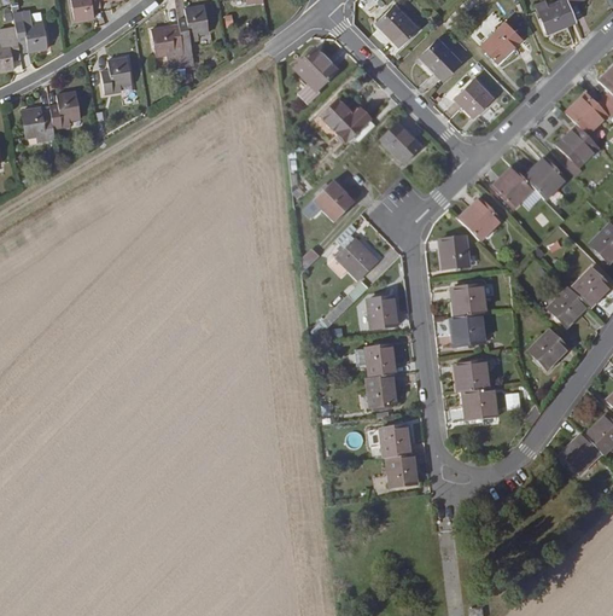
[(101,3),(101,0),(73,0),(77,21),(95,18),(94,10),(93,4),(101,3)]
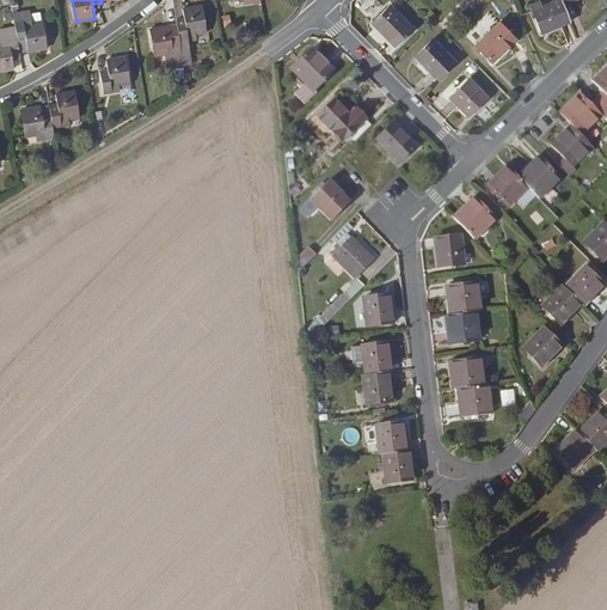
[(541,34),(569,22),(563,5),(560,0),(558,0),(532,11),(541,34)]
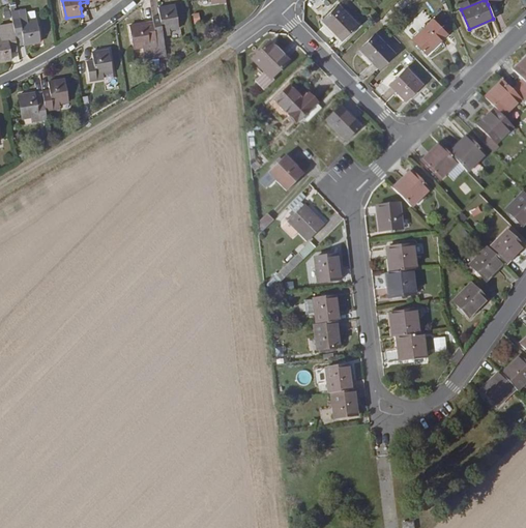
[(339,39),(355,24),(337,5),(320,21),(339,39)]
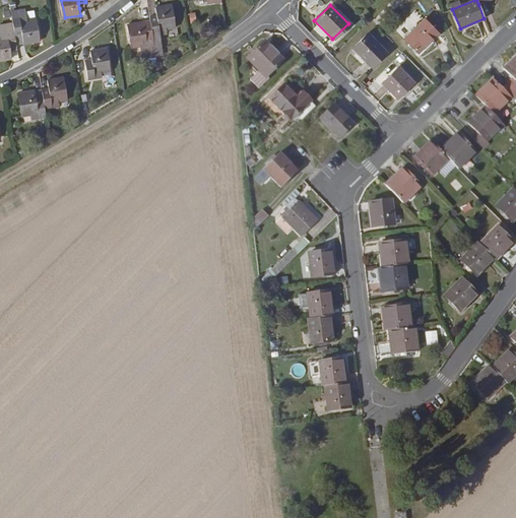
[(174,7),(157,10),(158,16),(159,21),(152,22),(154,35),(157,53),(158,57),(166,56),(163,35),(169,34),(169,30),(178,28),(174,7)]
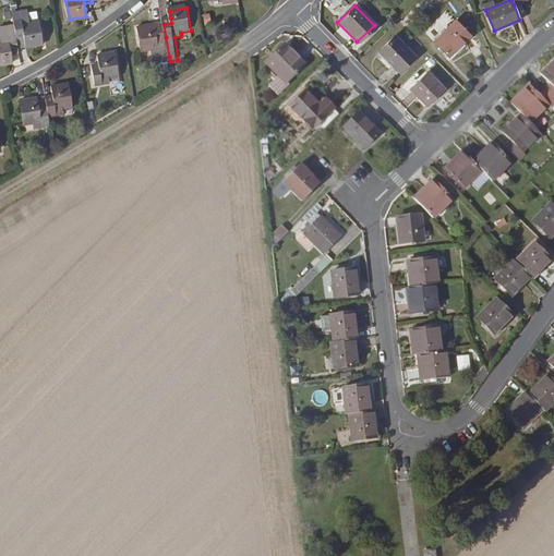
[(40,21),(32,22),(31,19),(15,21),(16,26),(1,28),(3,41),(0,41),(0,65),(13,63),(12,55),(12,49),(20,48),(17,35),(25,34),(27,47),(44,45),(40,21)]
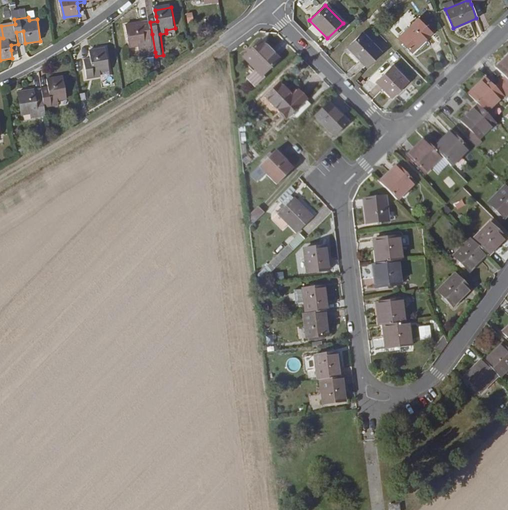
[(411,51),(430,33),(416,18),(397,37),(411,51)]
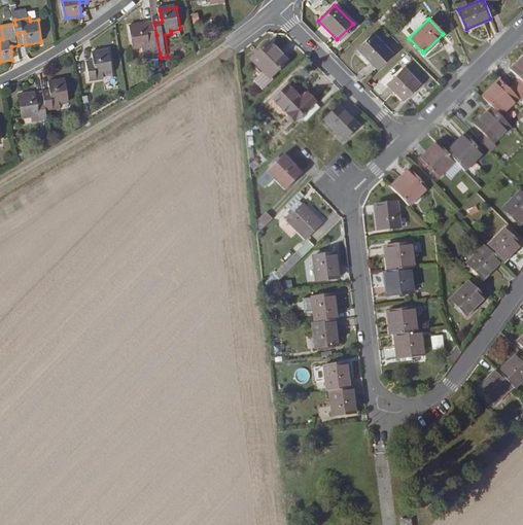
[(149,36),(157,35),(154,23),(147,24),(149,36)]
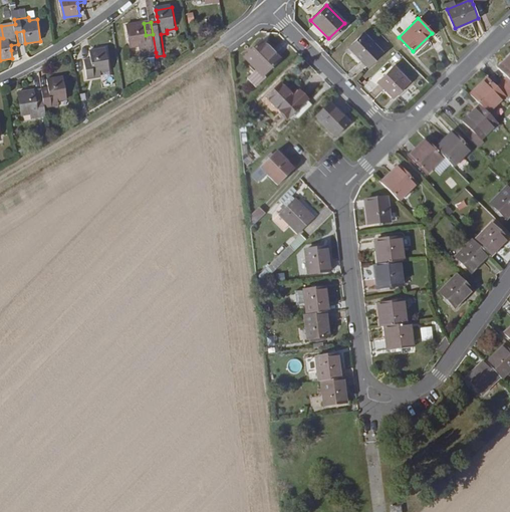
[(141,46),(142,55),(156,52),(153,34),(146,35),(144,23),(128,26),(132,47),(141,46)]
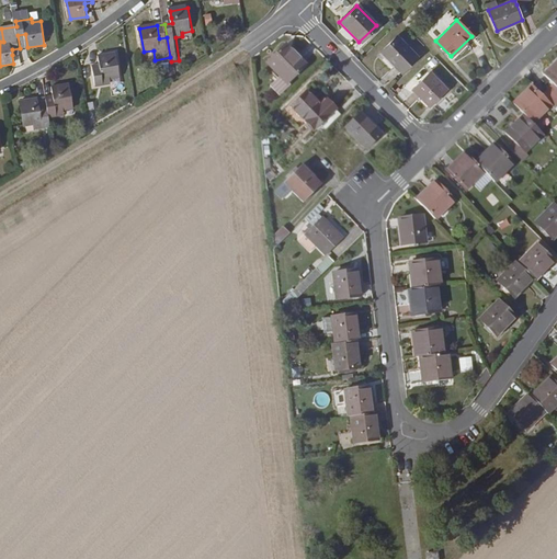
[(25,34),(18,35),(20,48),(27,47),(25,34)]
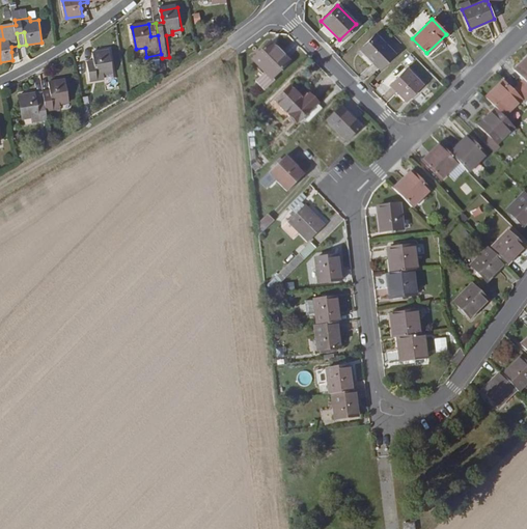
[(379,68),(394,53),(376,34),(360,49),(379,68)]
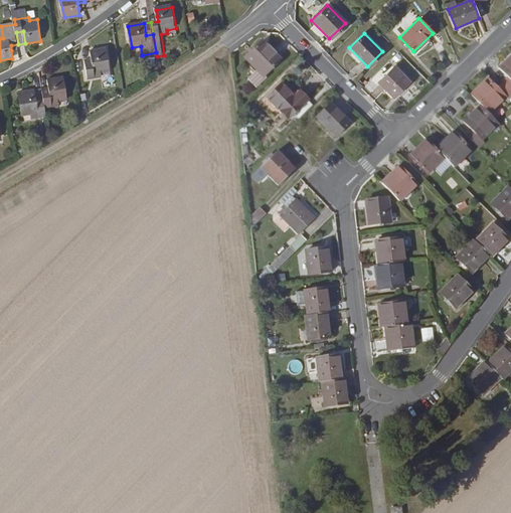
[(263,75),(280,59),(262,41),(244,57),(257,69),(263,75)]
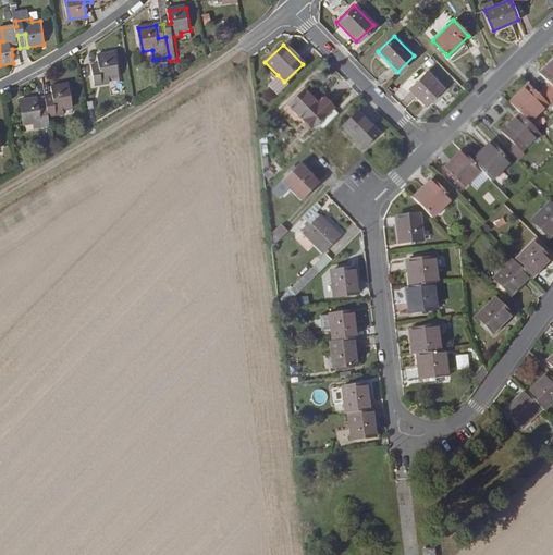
[(111,78),(121,76),(117,54),(100,58),(100,63),(101,70),(94,71),(97,85),(111,83),(111,78)]
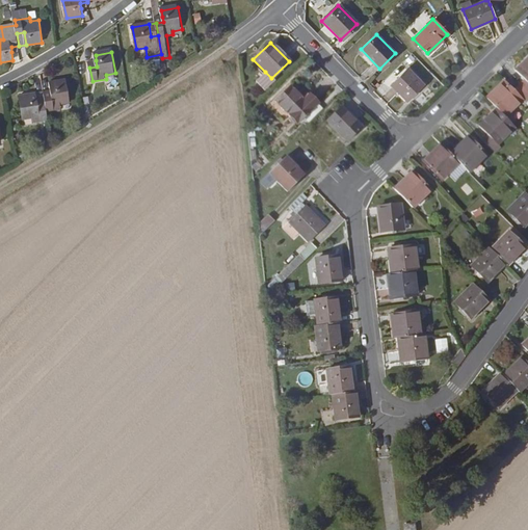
[(527,57),(517,69),(526,78),(520,84),(527,93),(527,57)]
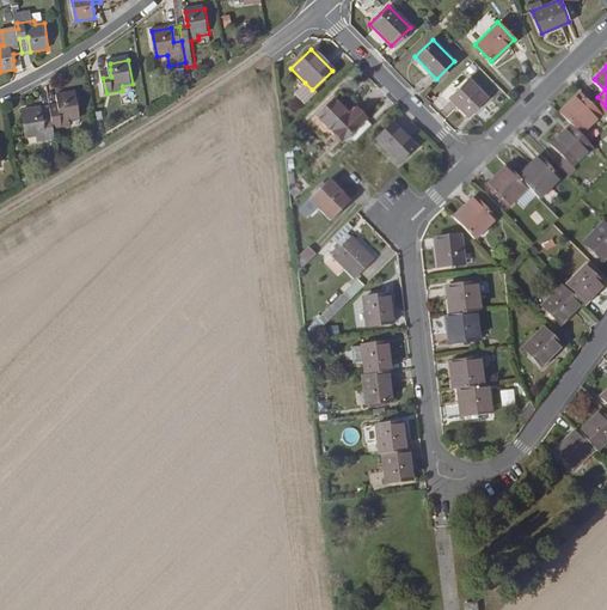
[(465,116),(484,97),(466,79),(447,97),(465,116)]
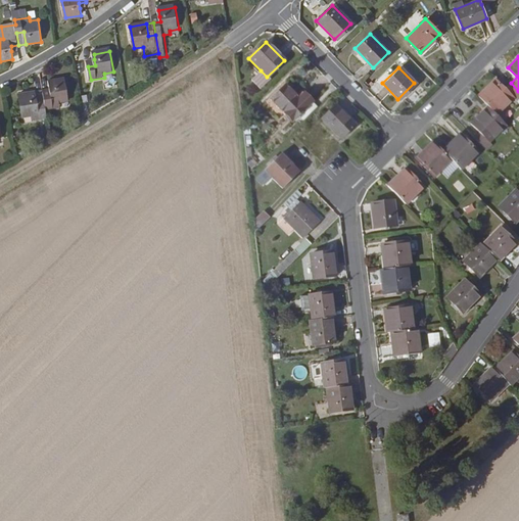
[(258,88),(269,79),(267,77),(261,70),(251,79),(258,88)]
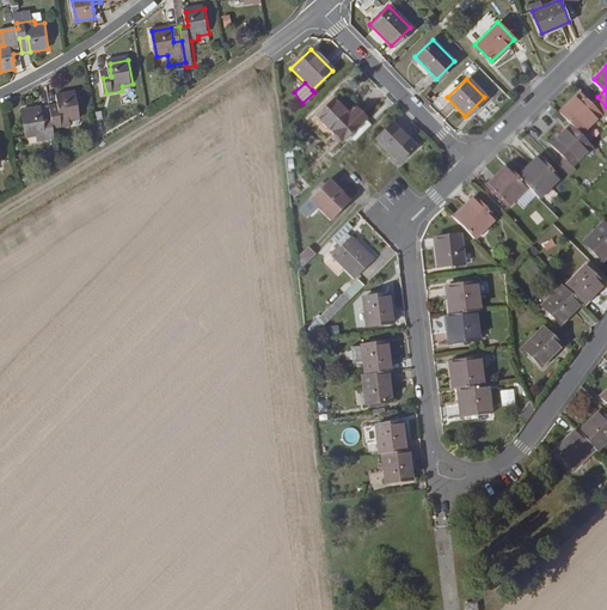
[(53,111),(54,121),(55,127),(72,124),(71,120),(80,119),(77,92),(59,96),(60,104),(61,110),(53,111)]
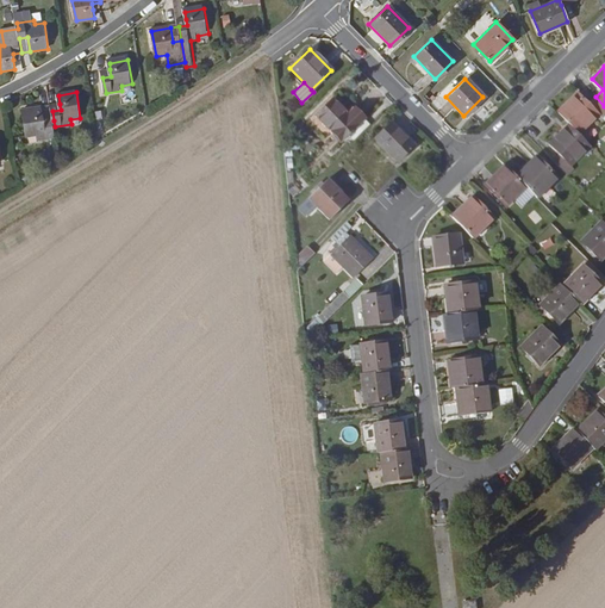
[(579,92),(557,112),(569,124),(580,135),(602,113),(604,116),(604,106),(596,97),(590,101),(579,92)]
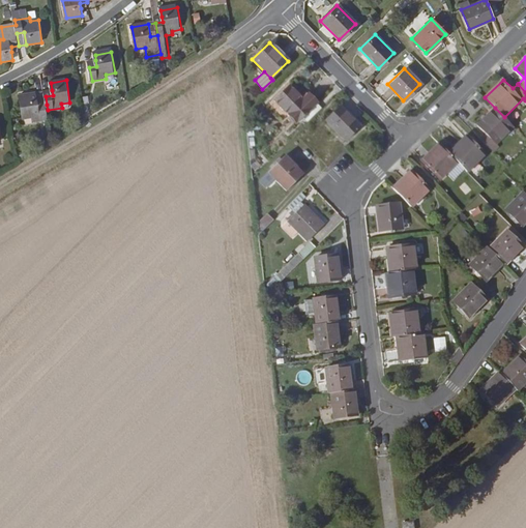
[(307,94),(300,99),(288,86),(274,98),(296,121),(316,103),(307,94)]
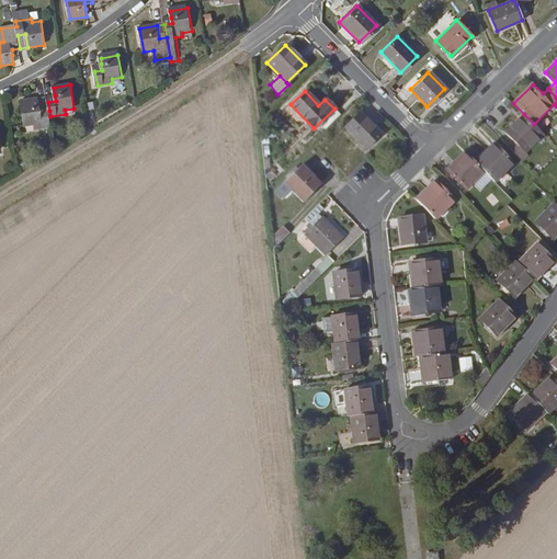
[(47,99),(40,100),(41,112),(49,111),(48,102),(47,99)]
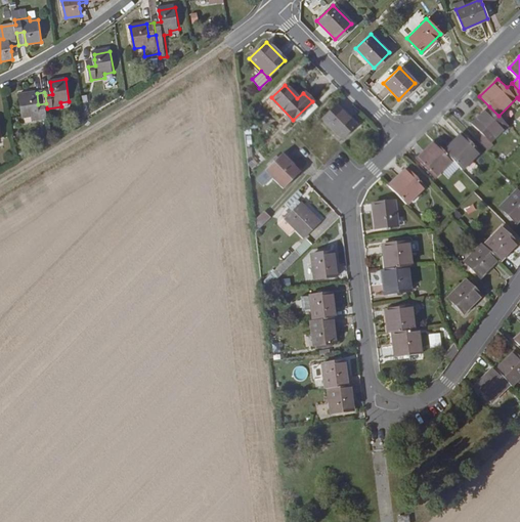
[(35,120),(48,118),(47,109),(46,103),(38,104),(37,93),(22,95),(25,118),(34,117),(35,120)]
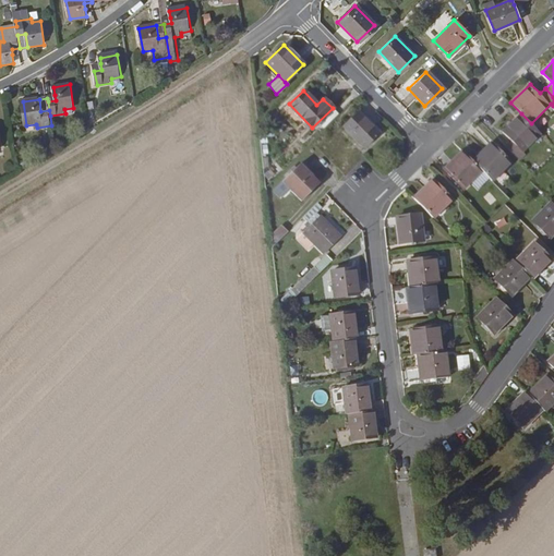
[(504,129),(517,115),(512,109),(498,123),(504,129)]
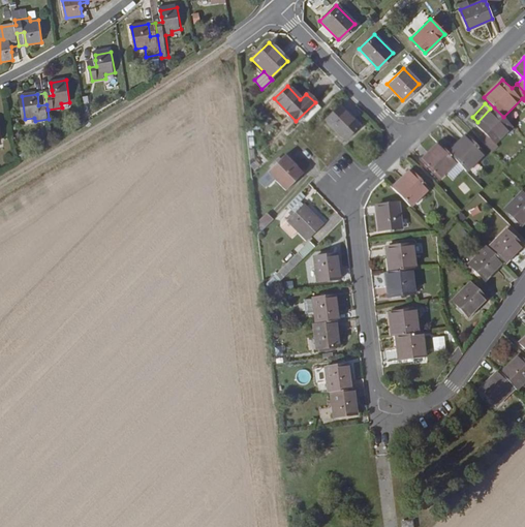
[(342,140),(356,127),(336,106),(322,119),(342,140)]
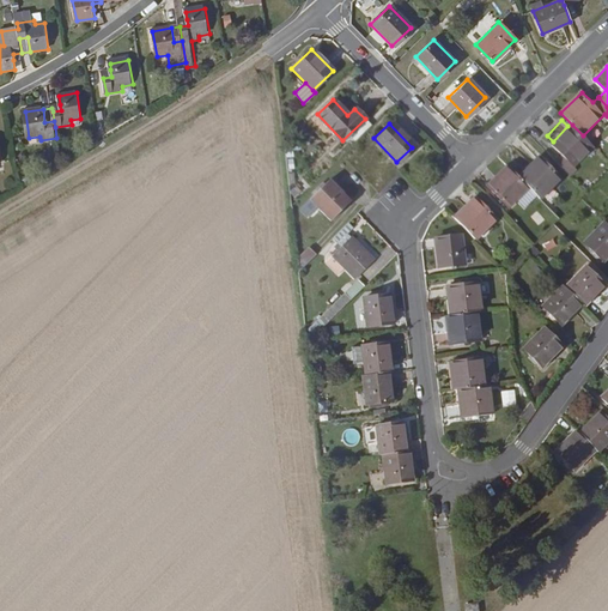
[(573,164),(593,145),(583,135),(572,125),(552,144),(563,156),(555,163),(569,176),(576,169),(573,164)]
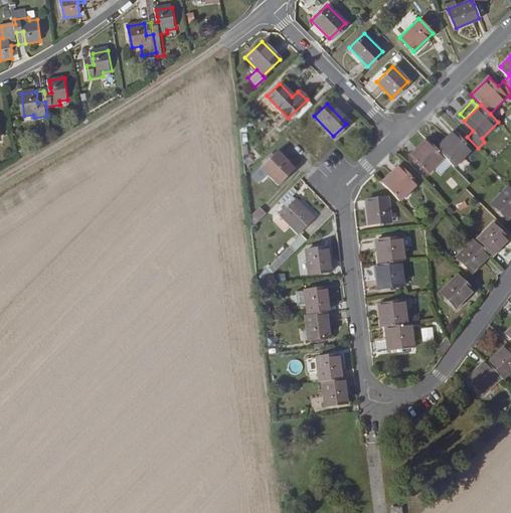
[(453,133),(435,149),(444,159),(451,165),(453,168),(470,151),(453,133)]
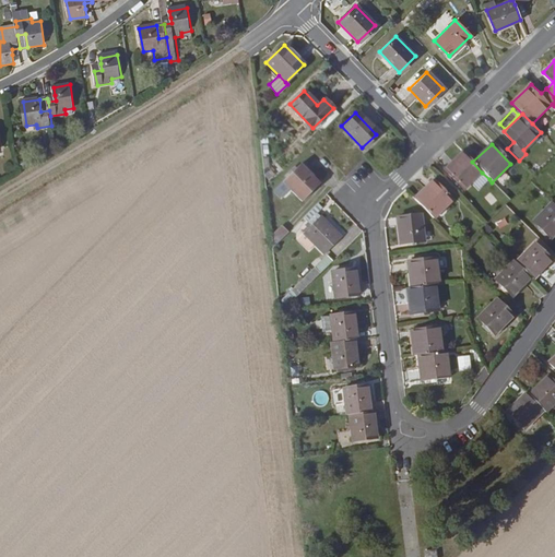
[(443,170),(462,191),(470,184),(482,173),(472,162),(462,152),(443,170)]
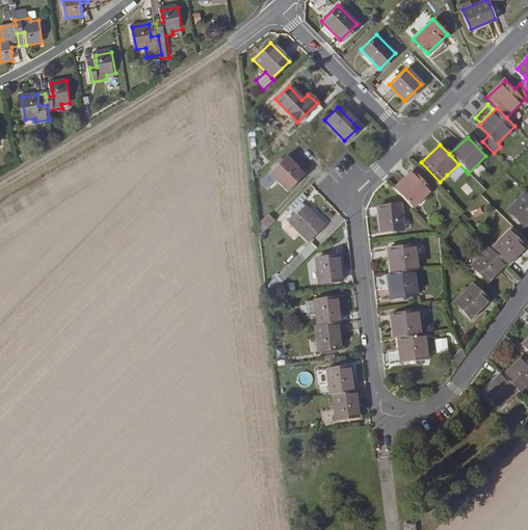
[(297,169),(299,166),(288,155),(285,157),(297,169)]
